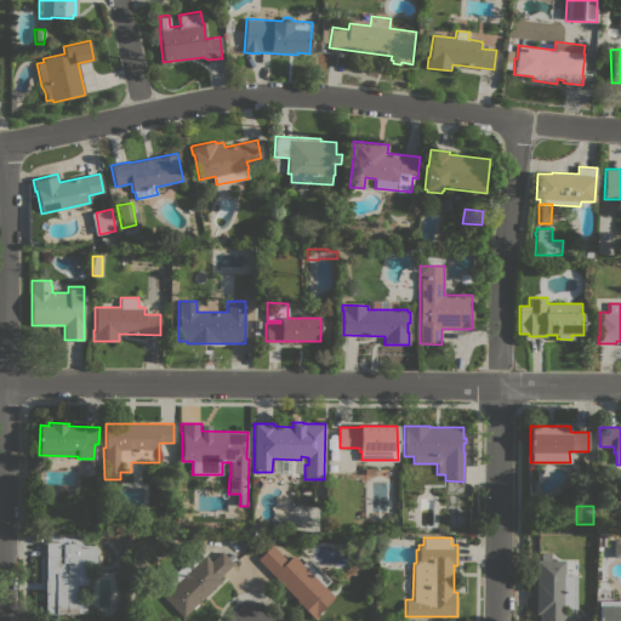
[(45,581),(46,581),(46,541),(63,541),(63,543),(80,543),(80,547),(96,547),(96,563),(86,563),(86,585),(77,585),(77,600),(86,600),(86,613),(77,613),(77,614),(57,614),(57,615),(55,615),(55,617),(46,617),(46,591),(45,591),(45,581)]
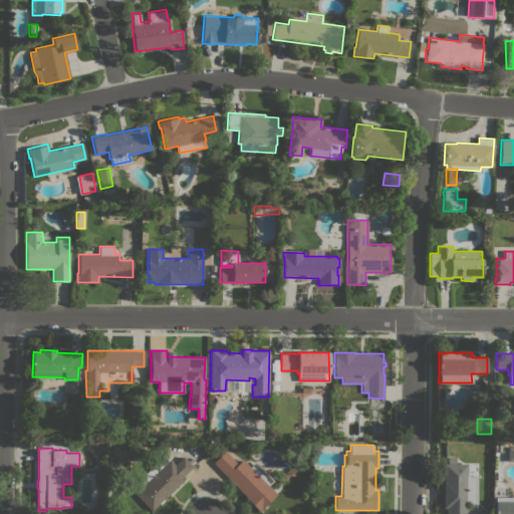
[(225,451),(238,464),(243,459),(250,467),(256,462),(273,480),(268,486),(277,494),(262,508),(263,508),(260,512),(245,497),(246,496),(213,463),(225,451)]
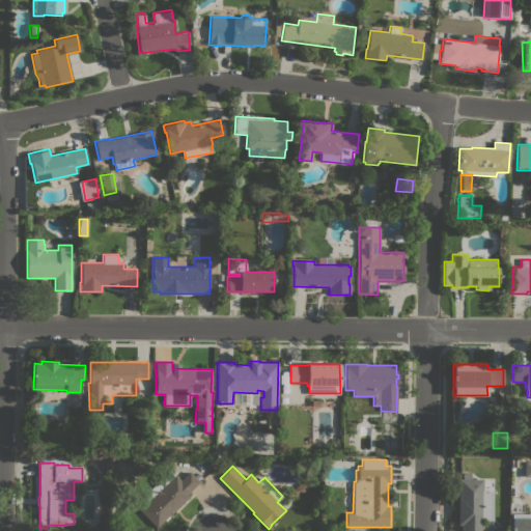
[(180,480),(189,472),(199,482),(191,491),(193,493),(157,528),(139,510),(145,504),(141,499),(171,470),(180,480)]
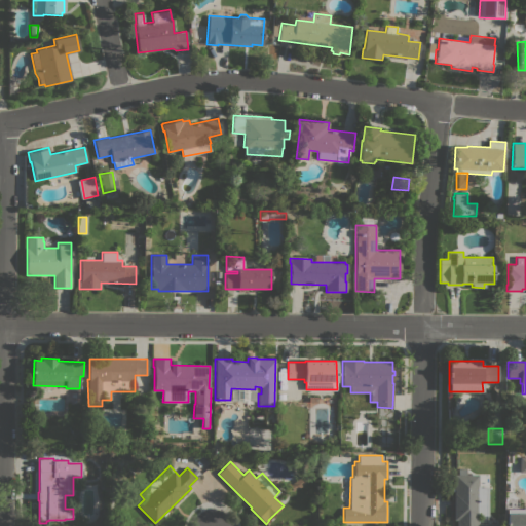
[(453,493),(454,493),(454,475),(478,475),(478,486),(480,486),(480,487),(487,487),(487,523),(495,523),(494,525),(456,525),(456,520),(453,520),(453,493)]
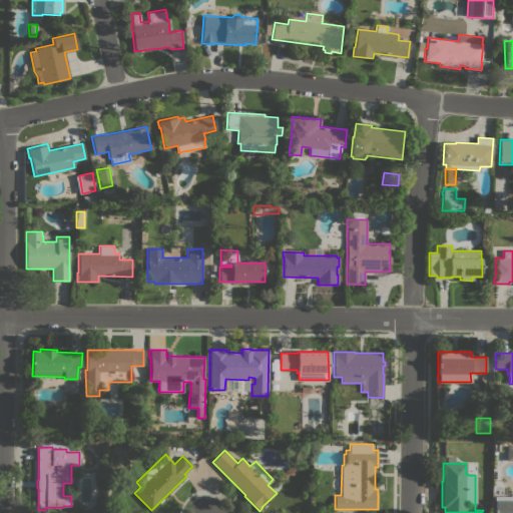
[(295,464),(300,470),(292,476),(291,475),(286,479),(282,474),(295,464)]
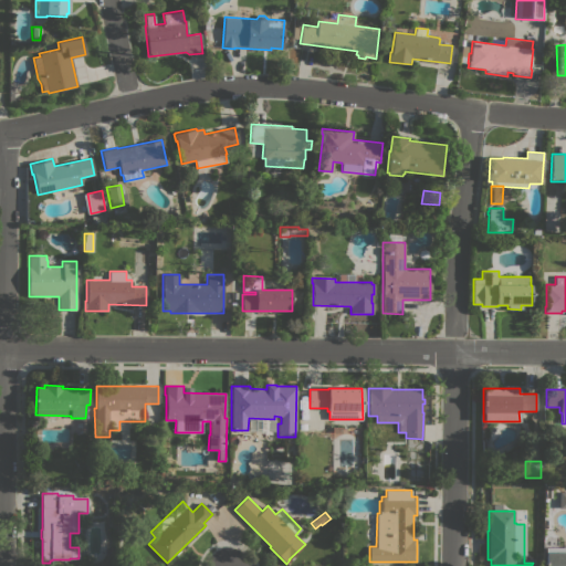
[(545,565),(546,547),(565,547),(565,565),(545,565)]
